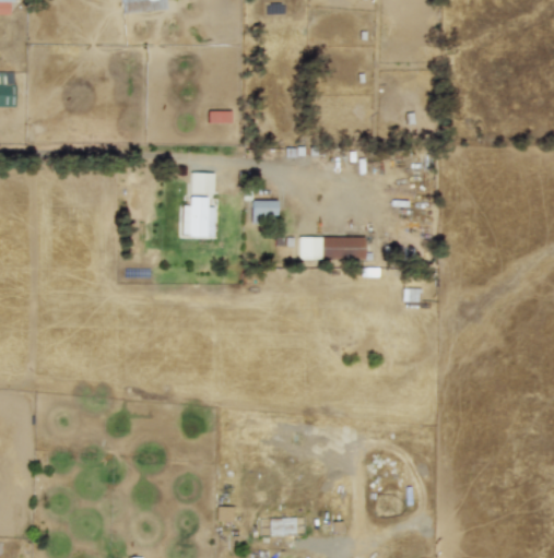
[(0,0),(0,15),(0,3),(19,3),(18,0),(0,0)]
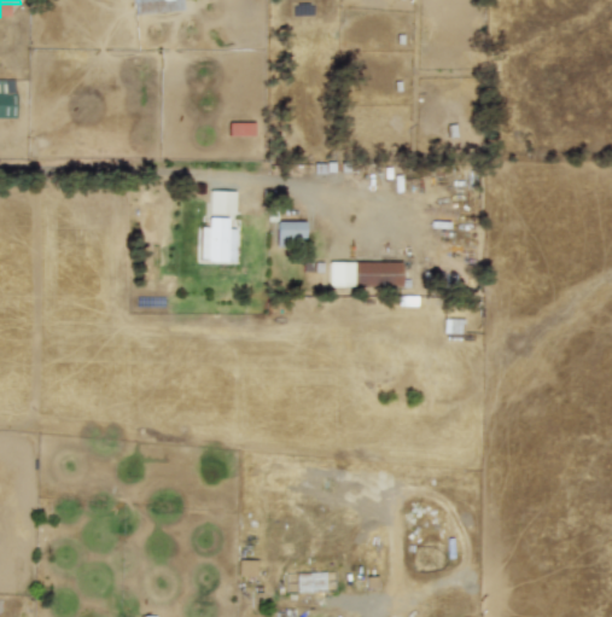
[(135,0),(137,16),(186,13),(185,0),(135,0)]
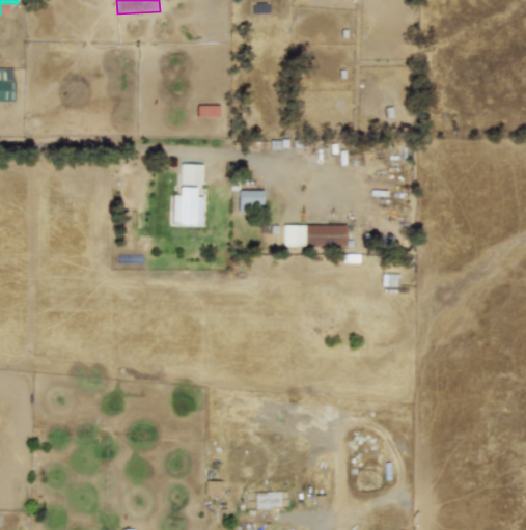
[(0,102),(16,102),(15,68),(0,68),(0,102)]
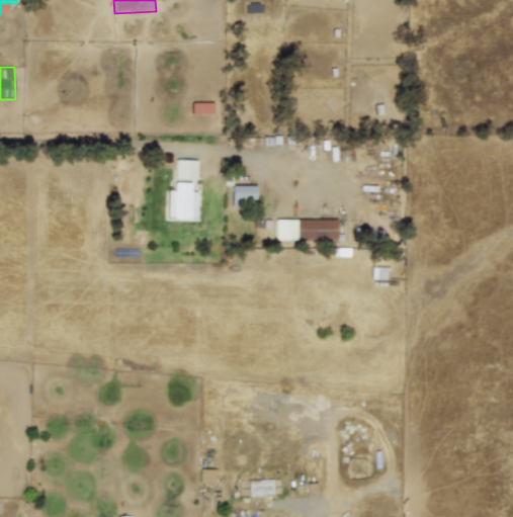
[(217,103),(194,103),(194,114),(217,114),(217,103)]
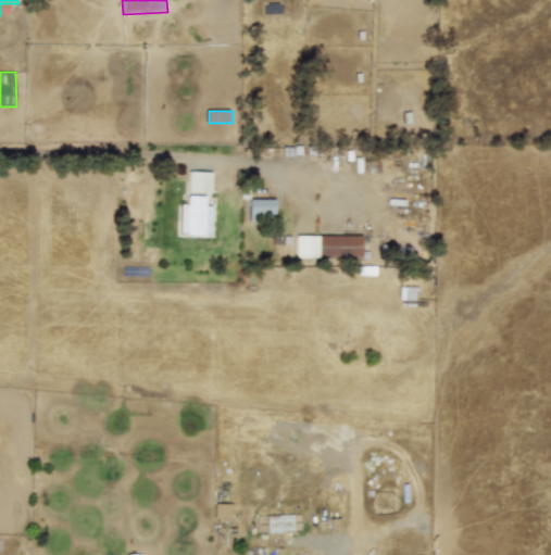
[(215,173),(192,172),(191,193),(214,193),(215,173)]
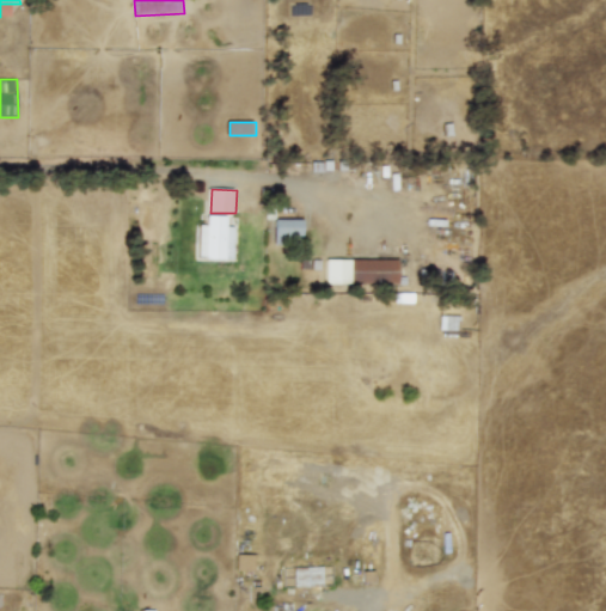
[(201,260),(236,261),(237,227),(230,227),(230,217),(210,217),(209,226),(202,226),(201,260)]
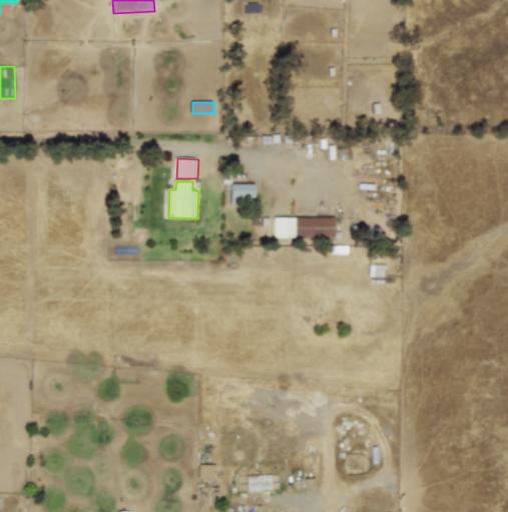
[(256,184),(232,184),(232,198),(257,198),(256,184)]
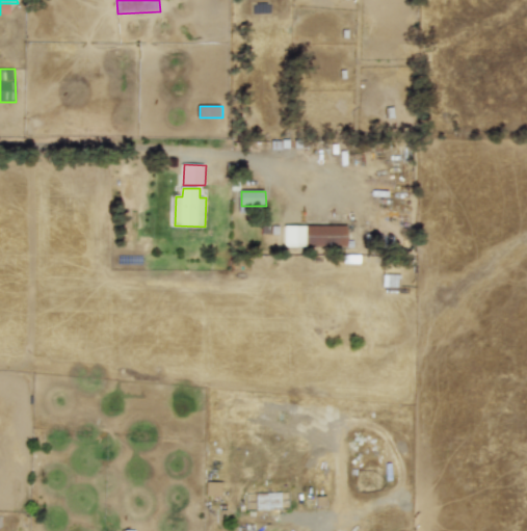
[(348,226),(308,227),(308,247),(348,246),(348,226)]
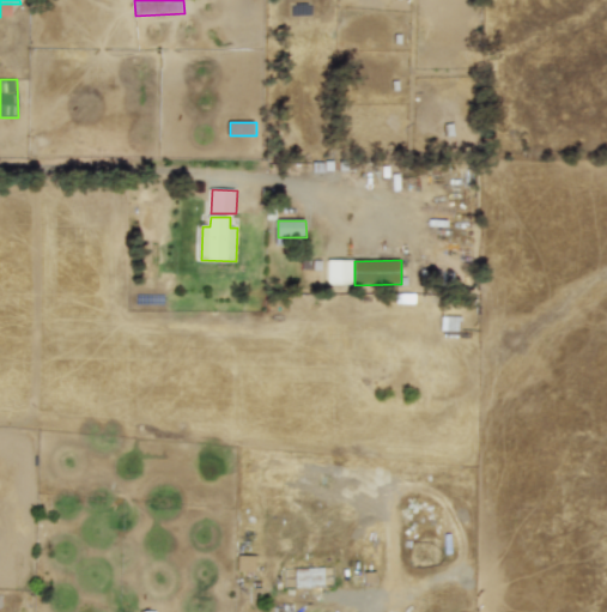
[(259,556),(241,556),(240,573),(258,573),(259,556)]
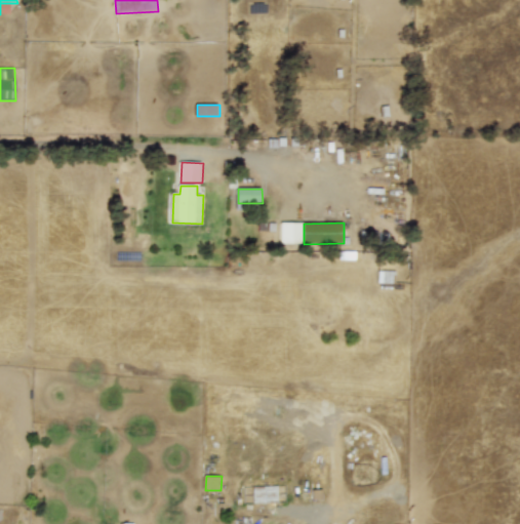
[(255,504),(280,504),(280,486),(255,487),(255,504)]
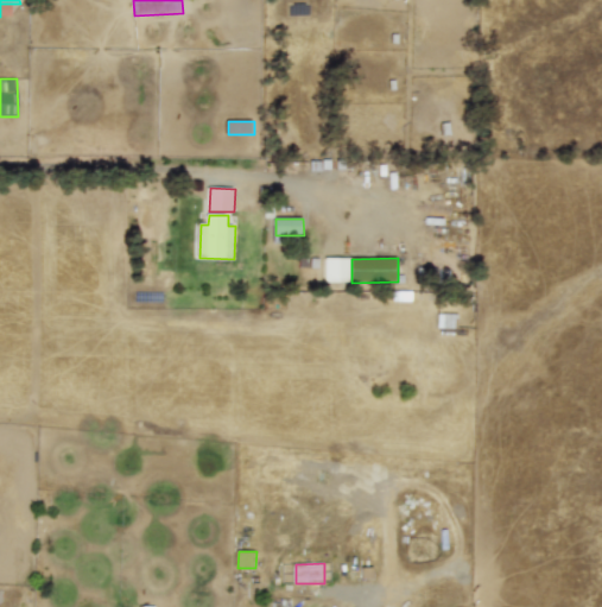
All buildings are outlined.
